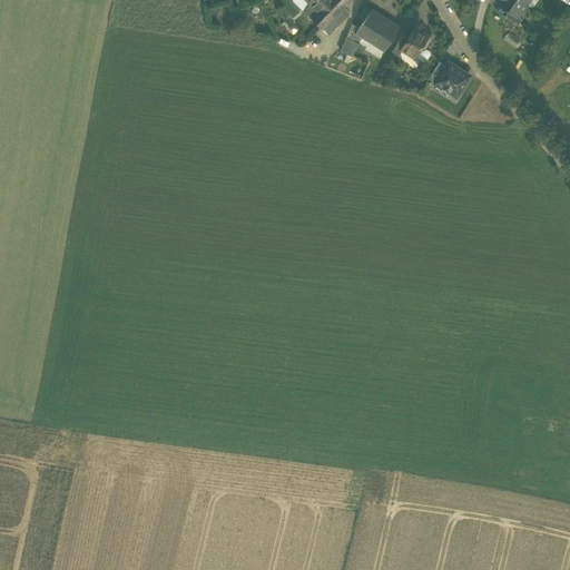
[(292,0),(303,10),(310,3),(306,0),(292,0)]
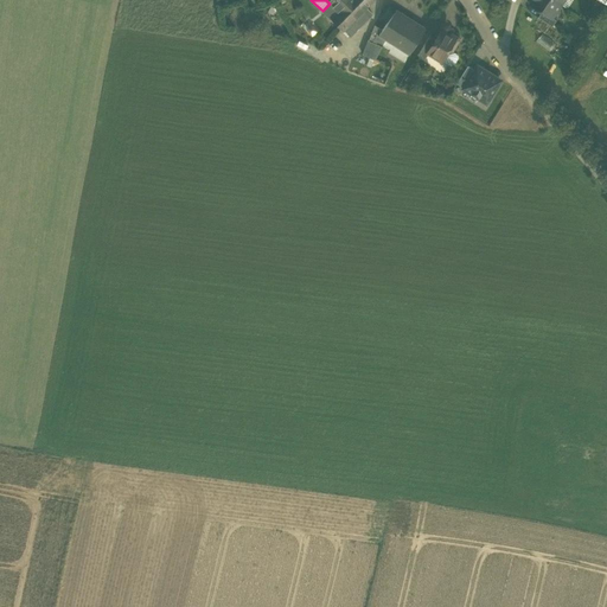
[(326,0),(330,4),(323,11),(343,31),(344,30),(353,19),(365,7),(372,0),(326,0)]
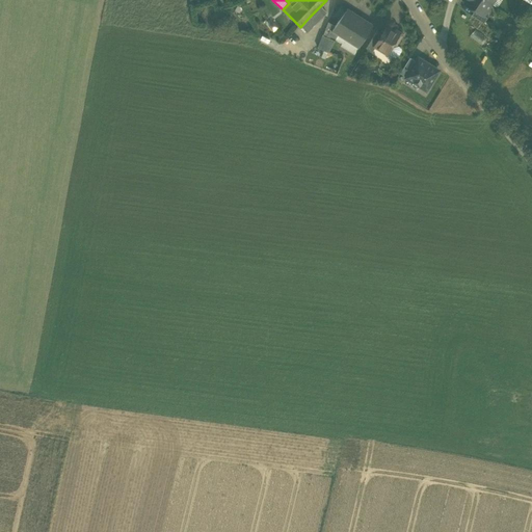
[(483,16),(491,3),(485,0),(466,0),(464,3),(475,10),(483,16)]
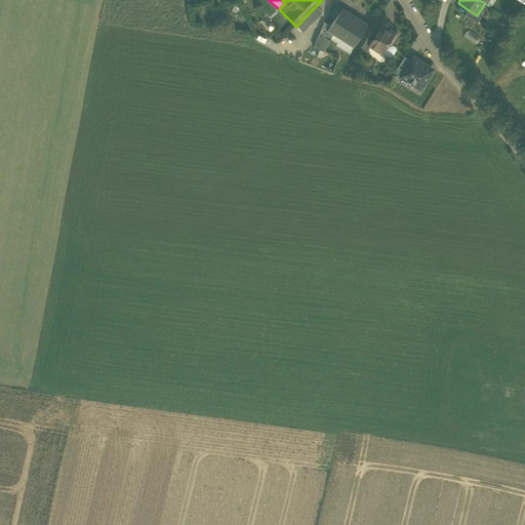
[(306,16),(312,23),(322,12),(316,6),(306,16)]
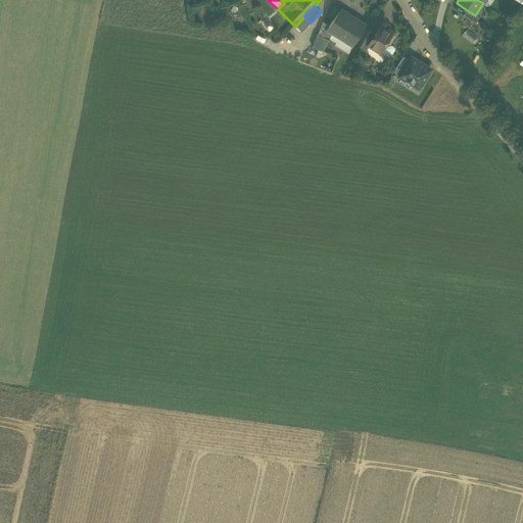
[(329,15),(334,19),(340,10),(334,6),(329,15)]
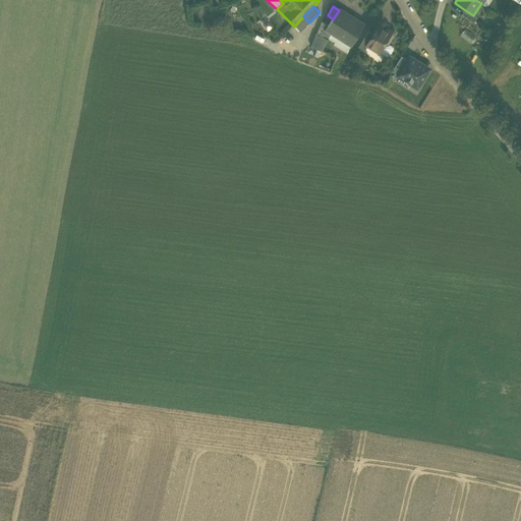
[(331,34),(351,47),(363,25),(339,10),(333,19),(329,24),(325,31),(331,34)]
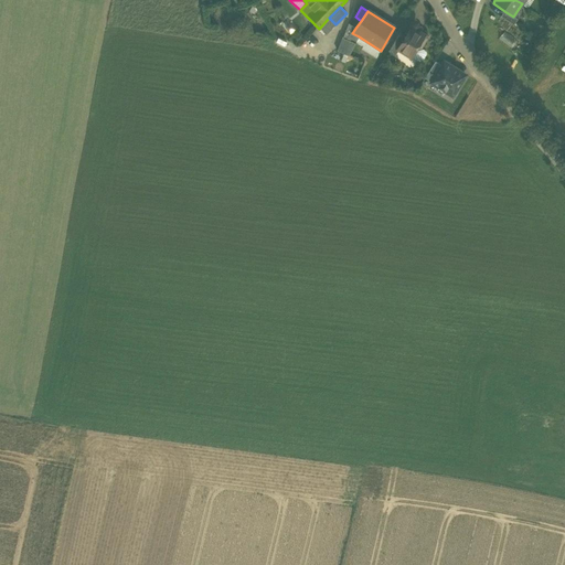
[(501,17),(513,24),(518,19),(513,17),(504,11),(501,17)]
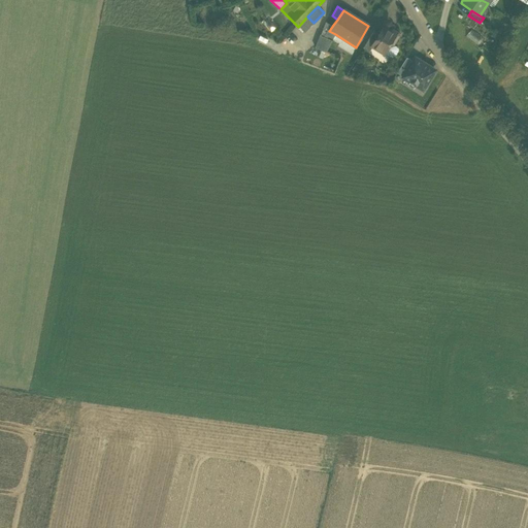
[(299,26),(304,32),(314,23),(307,17),(299,26)]
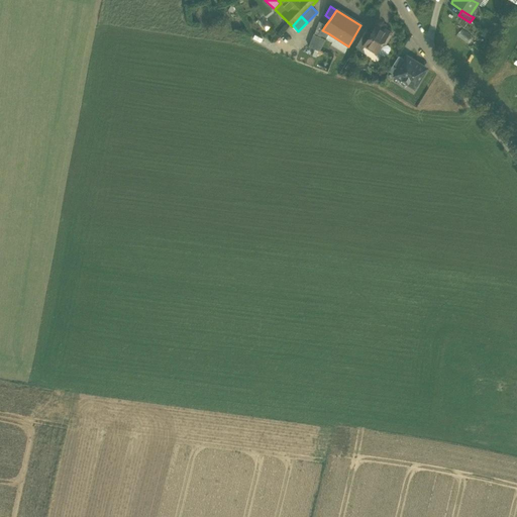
[(313,34),(325,39),(328,33),(322,30),(326,24),(319,20),(313,34)]
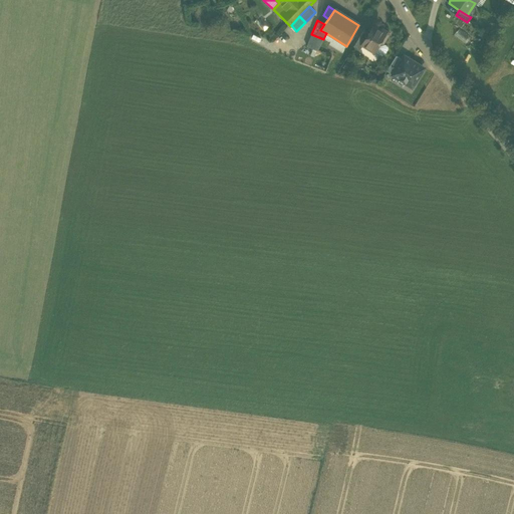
[(373,51),(374,51),(378,44),(382,43),(389,34),(388,32),(382,29),(379,29),(373,25),(368,33),(361,44),(362,45),(373,51)]
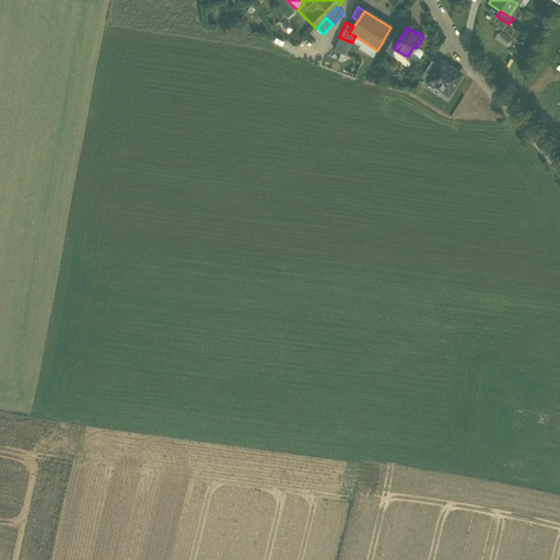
[(386,49),(393,54),(395,49),(394,48),(401,36),(396,33),(386,49)]
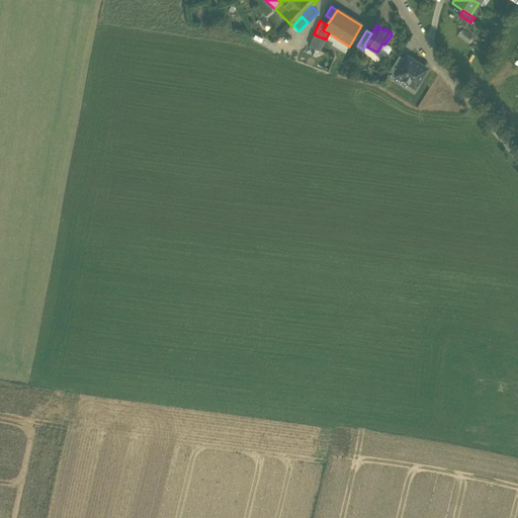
[(310,45),(321,50),(321,49),(326,39),(314,34),(310,45)]
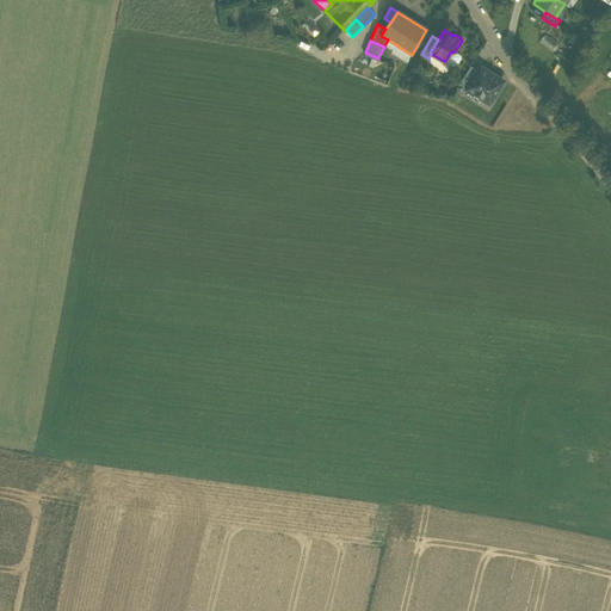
[(461,55),(455,51),(450,53),(445,61),(452,67),(456,66),(462,57),(461,55)]
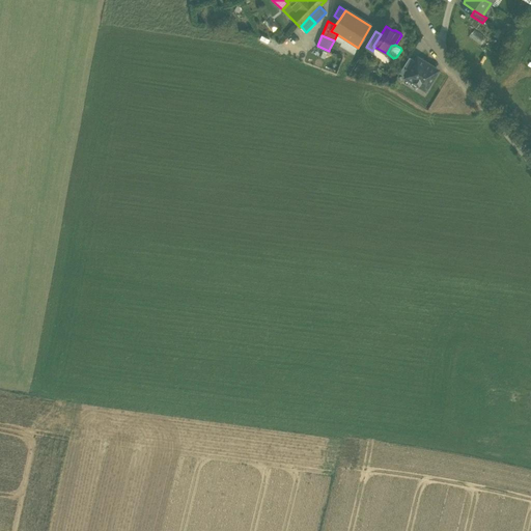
[(399,74),(406,77),(415,61),(409,57),(399,74)]
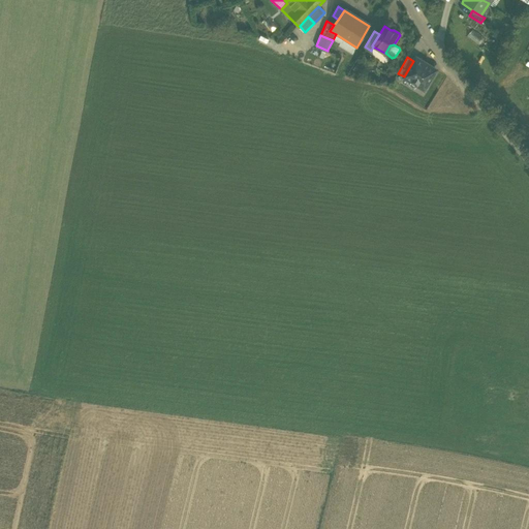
[(415,58),(413,61),(404,76),(424,89),(436,70),(415,58)]
